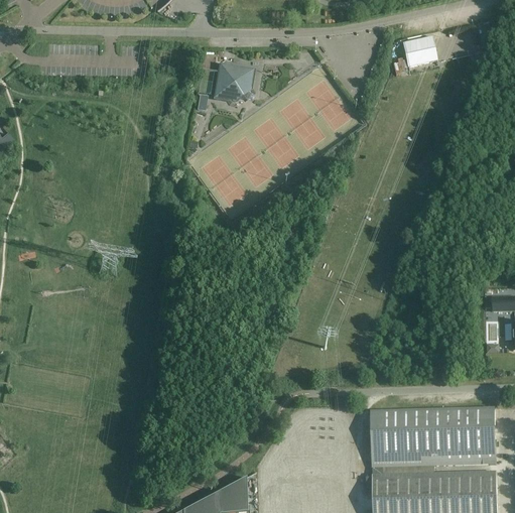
[(431,35),(401,41),(407,66),(436,58),(431,35)]
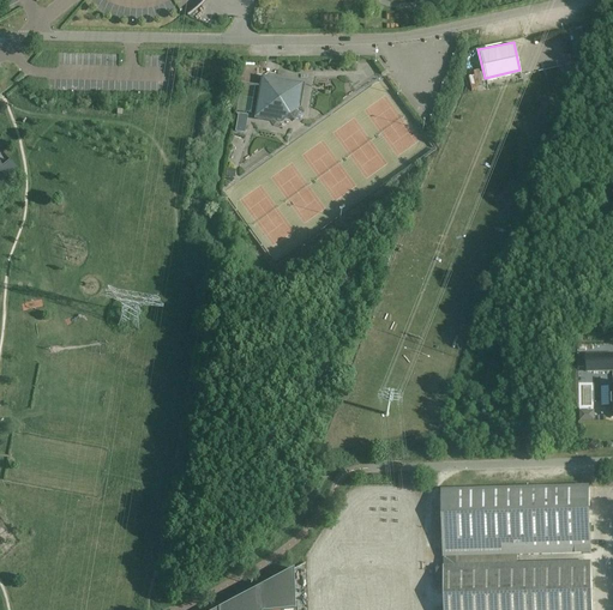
[(300,80),(260,74),(254,114),(274,116),(296,101),(300,80)]
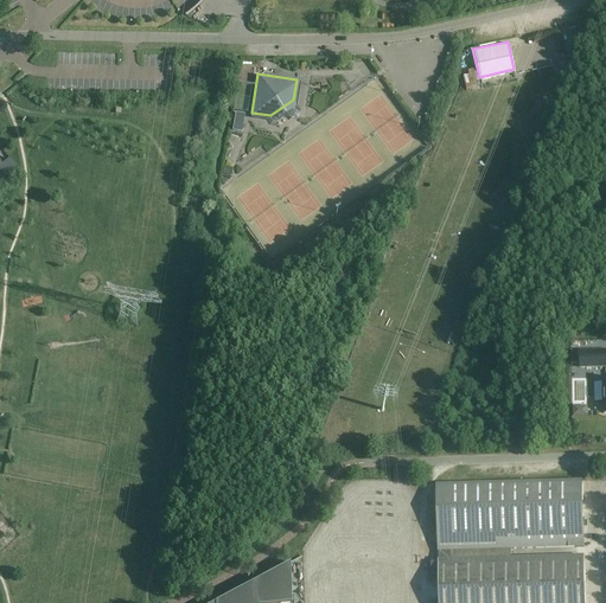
[(234,110),(231,128),(241,129),(243,111),(234,110)]
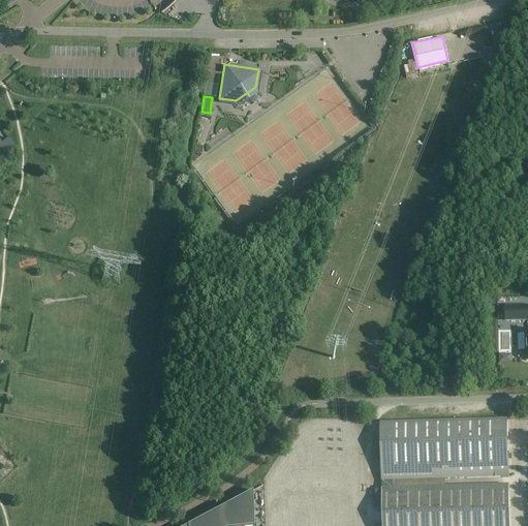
[(13,143),(7,135),(0,142),(6,149),(13,143)]
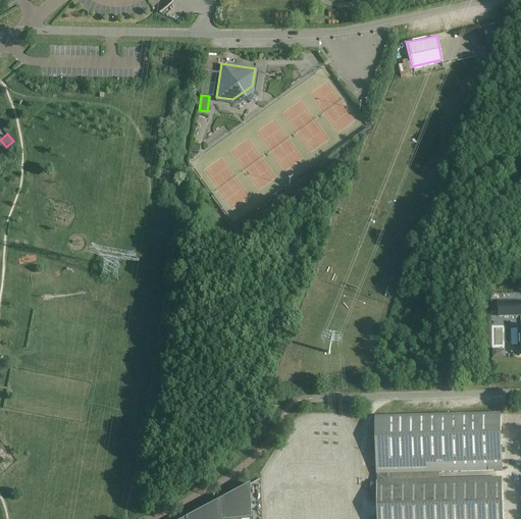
[(520,312),(520,298),(498,300),(498,313),(520,312)]
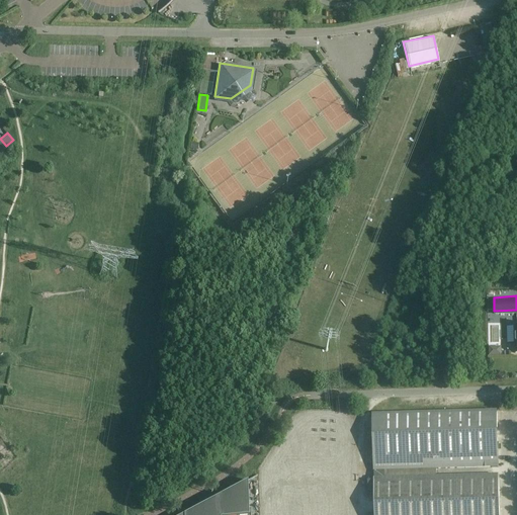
[(496,409),(371,412),(373,467),(497,464),(496,409)]
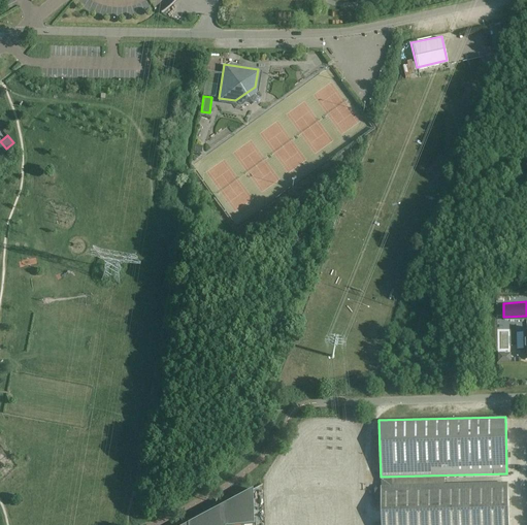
[(381,524),(507,524),(506,481),(380,485),(381,524)]
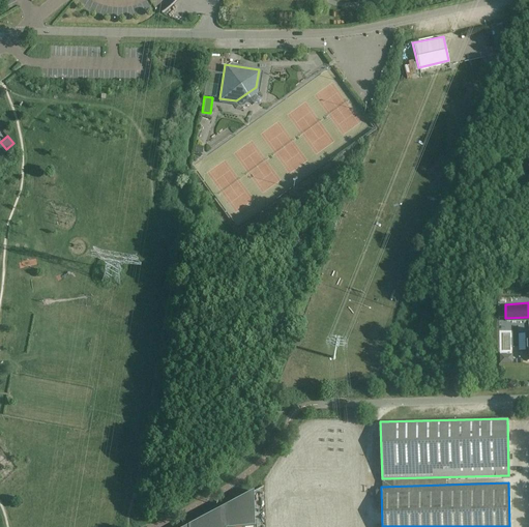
[(223,505),(224,526),(230,526),(254,525),(253,489),(223,505)]
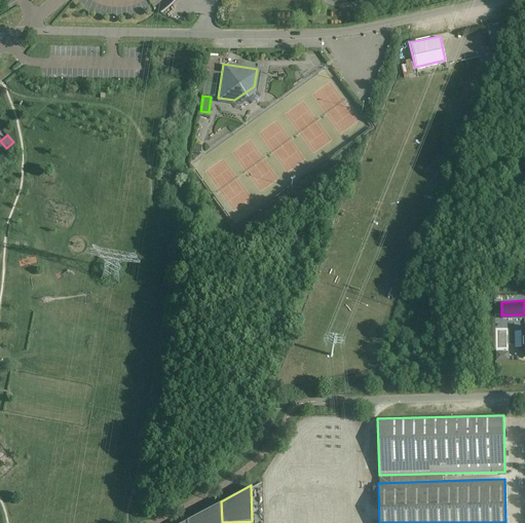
[(222,522),(221,501),(185,520),(185,522),(222,522)]
